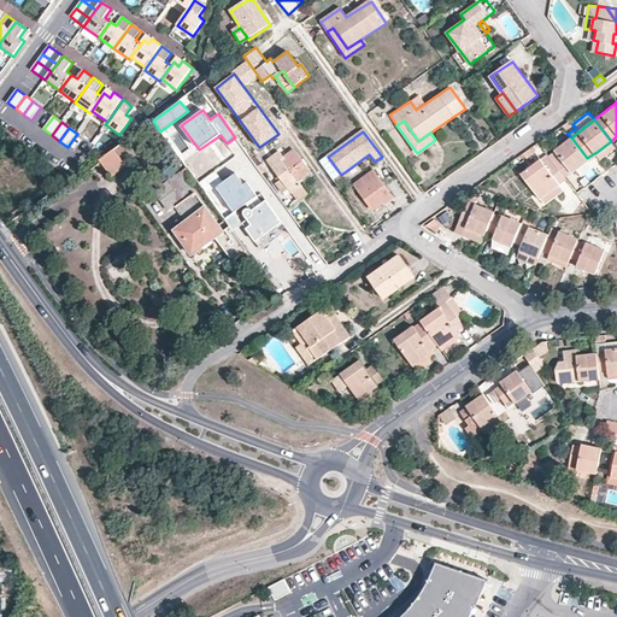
[(137,145),(131,137),(121,146),(127,153),(137,145)]
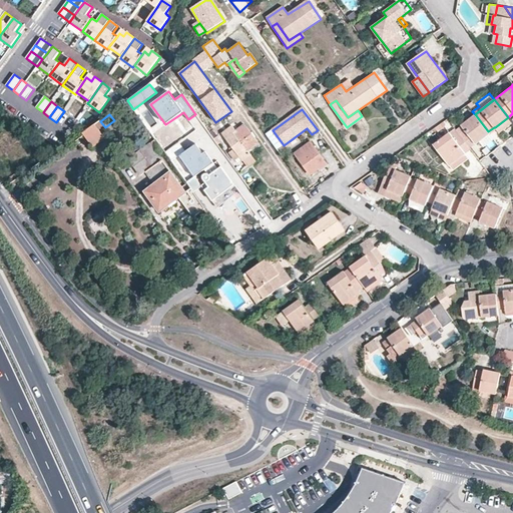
[(488,131),(475,114),(456,129),(465,141),(468,146),(475,141),(476,142),(489,132),(488,131)]
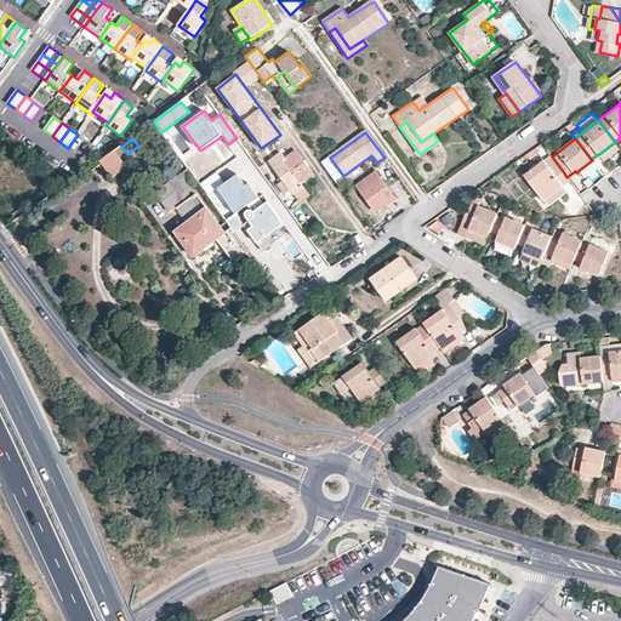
[(603,160),(620,148),(615,142),(599,154),(603,160)]
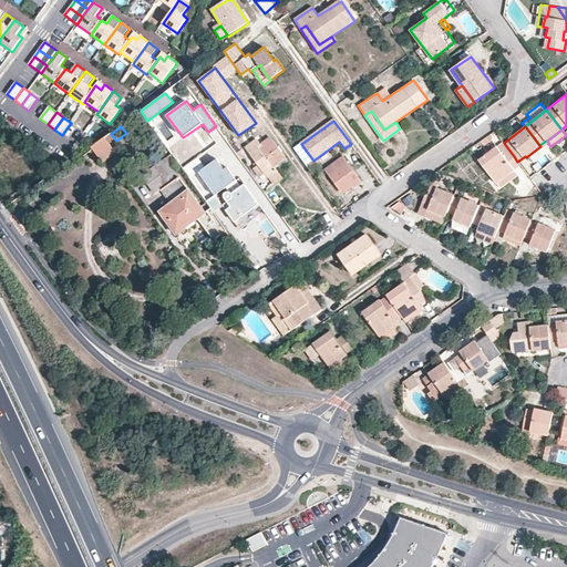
[(116,141),(111,134),(98,144),(110,160),(123,150),(116,141)]
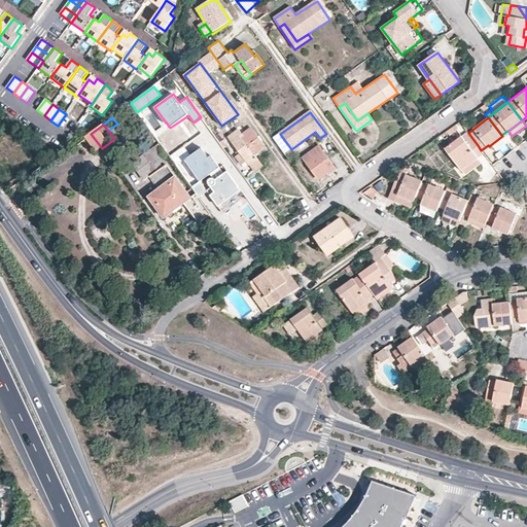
[(227,137),(240,153),(235,155),(241,165),(245,162),(248,165),(257,159),(254,154),(265,147),(250,128),(241,135),(237,130),(227,137)]
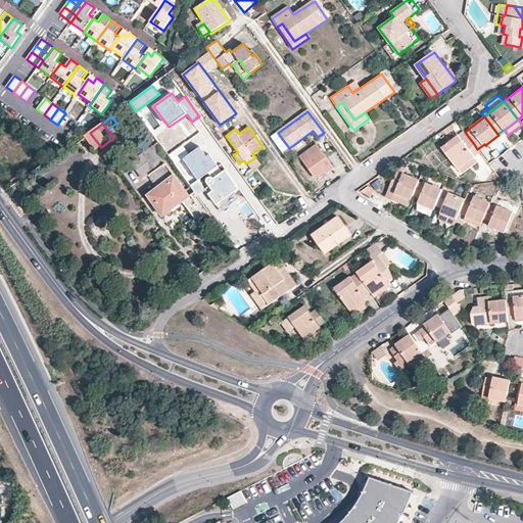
[(474,144),(465,132),(459,136),(443,148),(455,163),(458,167),(473,156),(468,149),(474,144)]
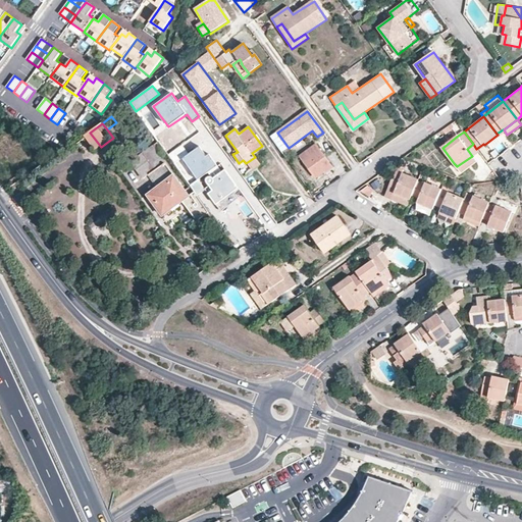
[(478,151),(476,149),(473,144),(467,149),(472,156),(478,151)]
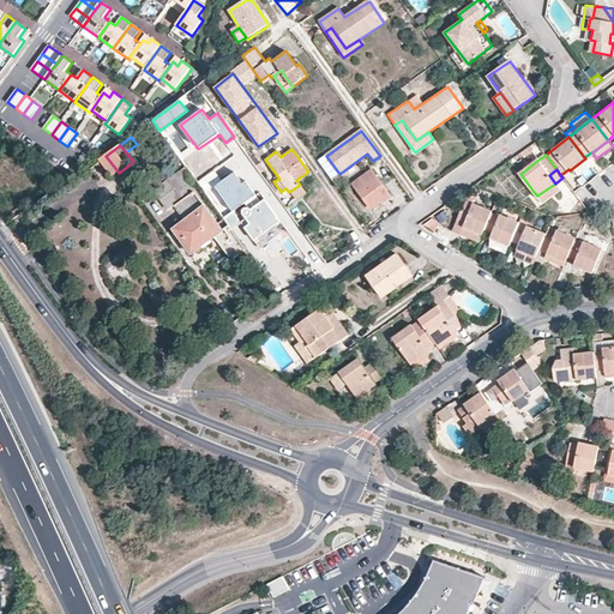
[(377,179),(371,170),(353,184),(371,208),(381,202),(383,203),(390,198),(377,179)]
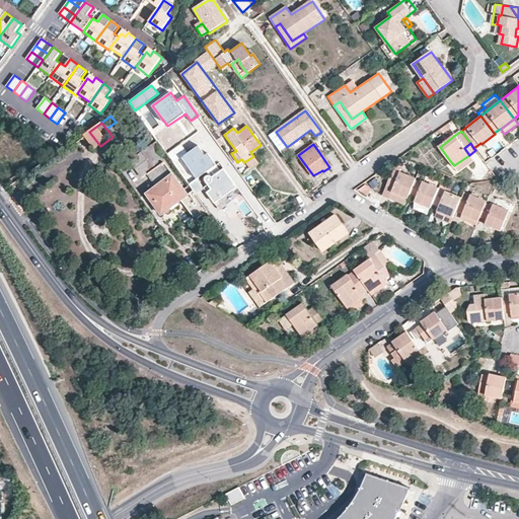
[(188,195),(152,146),(131,161),(142,176),(148,172),(157,186),(147,194),(162,214),(182,200),(197,219),(208,211),(196,194),(194,191),(188,195)]
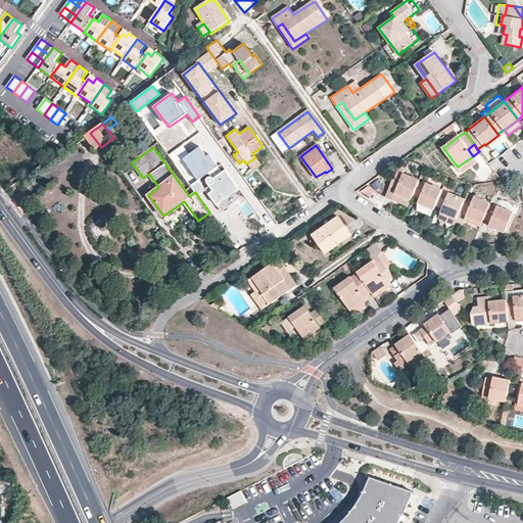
[(197,151),(186,159),(199,180),(218,165),(209,154),(202,159),(197,151)]
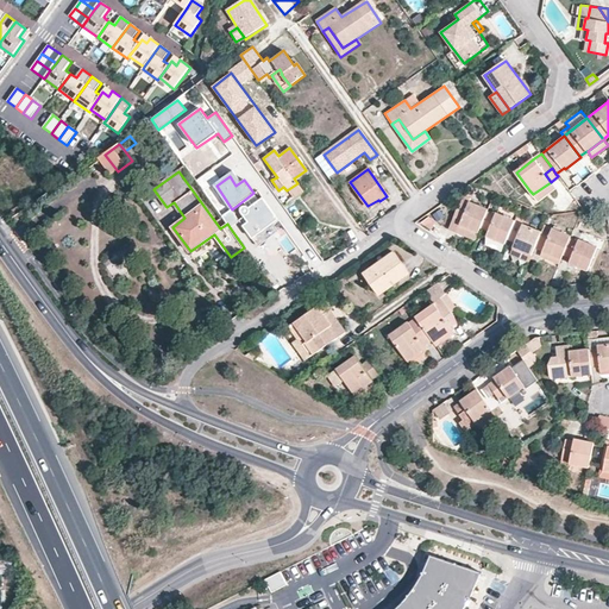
[(533,194),(529,190),(526,193),(534,203),(554,188),(551,182),(533,194)]
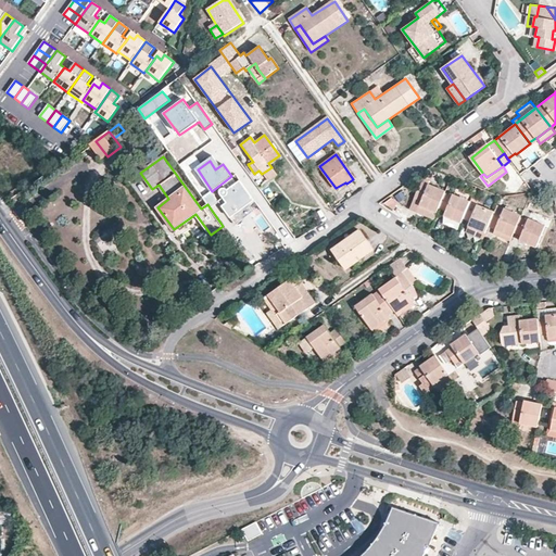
[(444,192),(445,190),(428,184),(429,180),(421,177),(412,201),(437,212),(438,207),(444,192)]
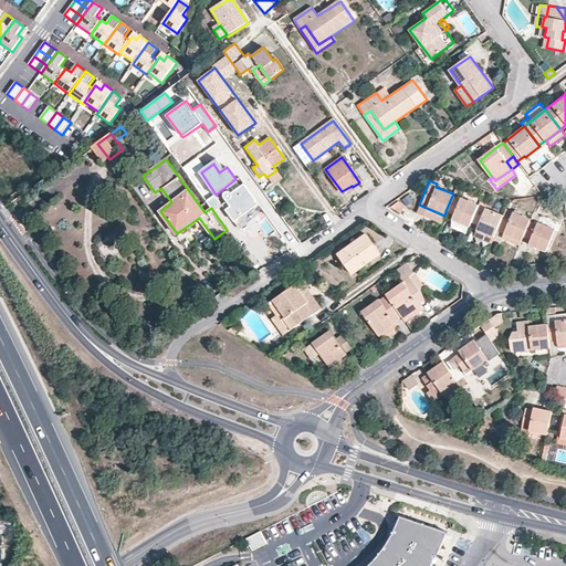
[(227,202),(223,205),(238,227),(239,228),(255,216),(251,210),(259,205),(244,185),(232,194),(231,192),(229,191),(227,194),(226,195),(226,196),(226,197),(226,199),(227,202)]
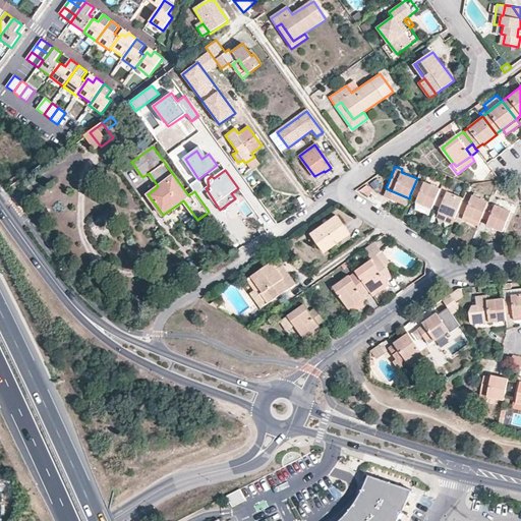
[(189,185),(194,191),(196,194),(206,188),(198,179),(189,185)]
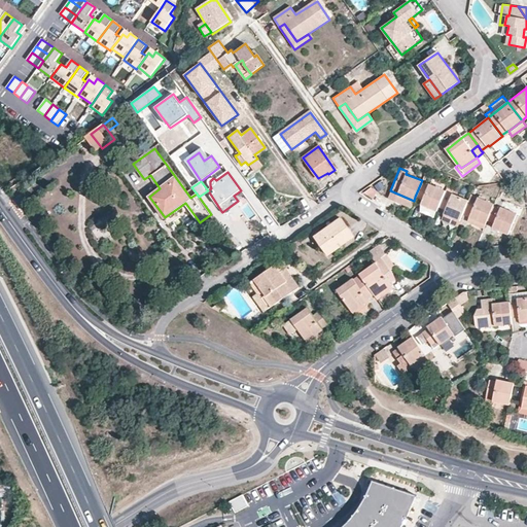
[(428,185),(421,182),(415,197),(422,199),(420,203),(436,210),(438,206),(445,190),(429,183),(428,185)]
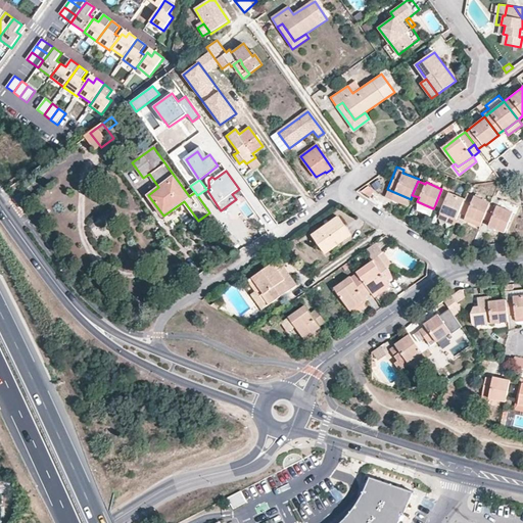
[(370,195),(374,189),(368,186),(361,191),(370,195)]
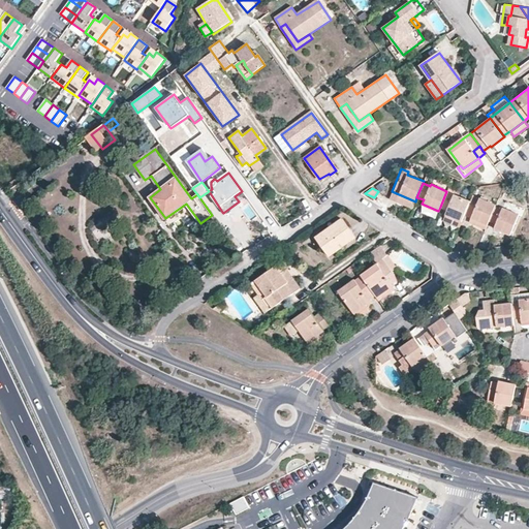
[(447,188),(446,191),(440,207),(447,209),(445,214),(461,221),(464,214),(466,210),(470,200),(454,193),(455,191),(447,188)]
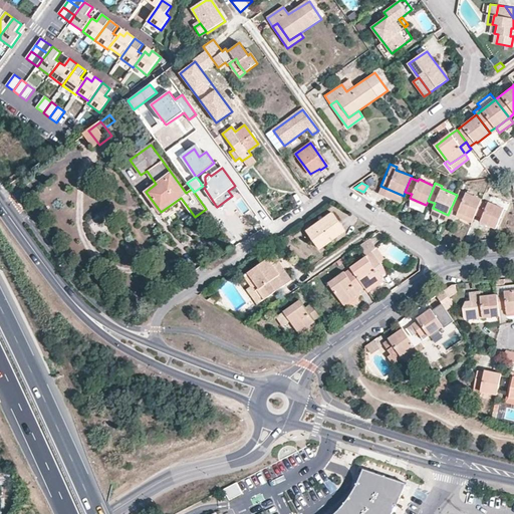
[(401,202),(404,196),(380,186),(377,193),(401,202)]
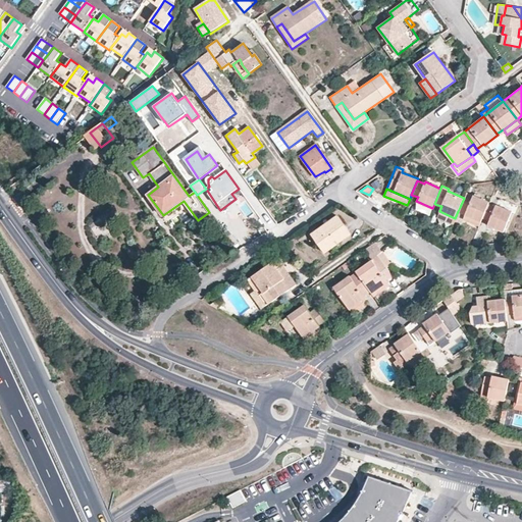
[(472,198),(465,195),(464,198),(460,207),(467,210),(465,214),(480,221),(482,217),(488,204),(488,202),(473,195),(472,198)]
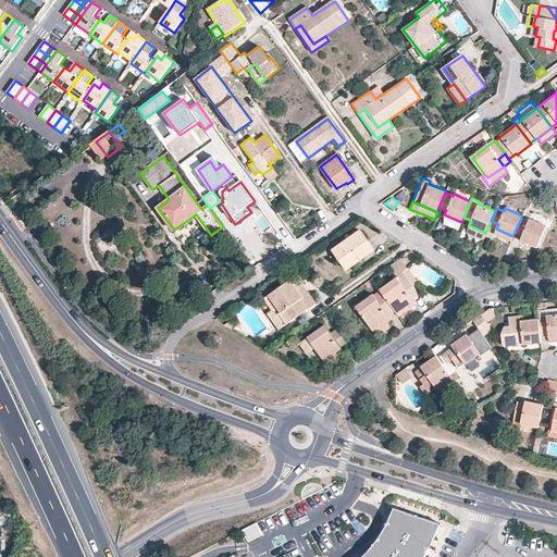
[(529,220),(521,218),(515,232),(522,235),(520,239),(537,246),(545,225),(529,219),(529,220)]
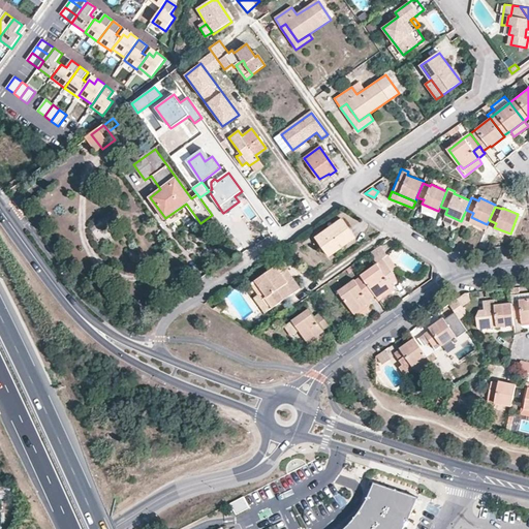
[(461,221),(445,214),(442,219),(459,226),(461,221)]
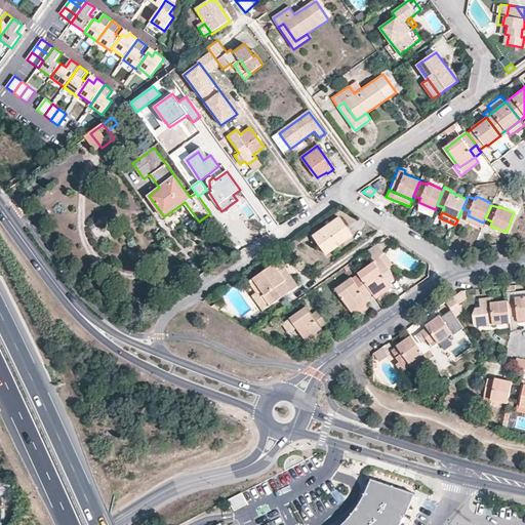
[(483,223),(468,215),(466,219),(482,227),(483,223)]
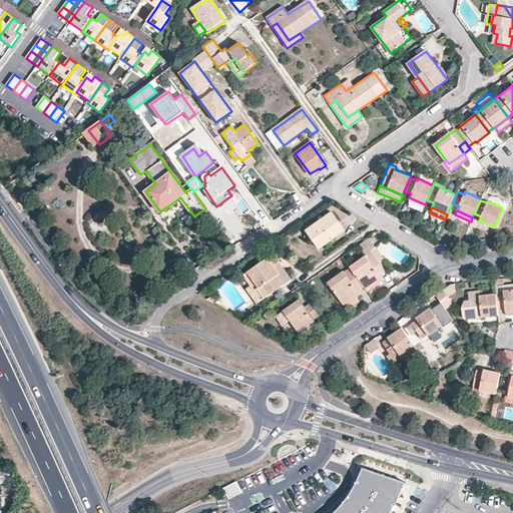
[(333,214),(306,233),(319,250),(345,232),(333,214)]
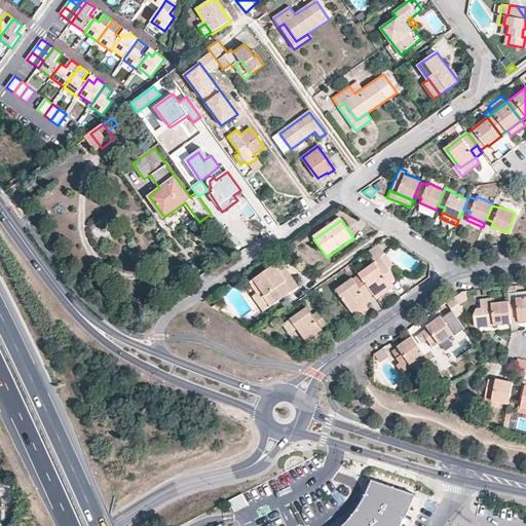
[(369,253),(375,262),(381,258),(380,257),(384,254),(379,246),(369,253)]
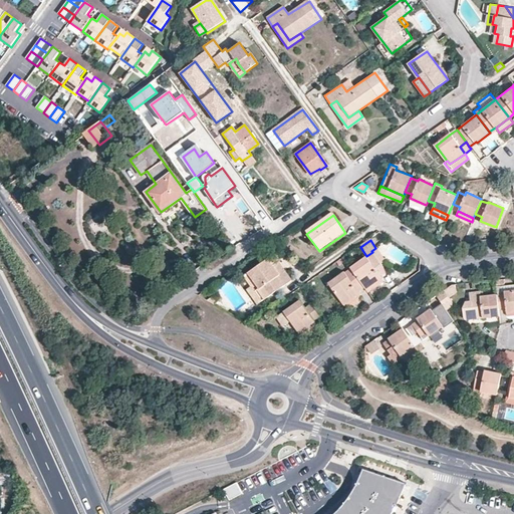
[(372,252),(366,256),(350,267),(350,268),(364,287),(365,289),(381,277),(380,275),(386,271),(372,252)]
